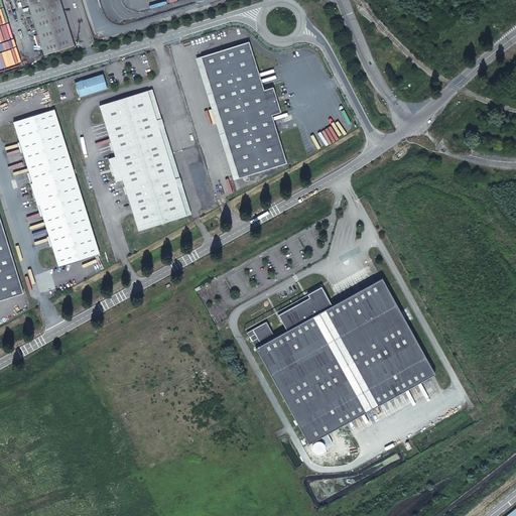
[(25,0),(43,55),(74,46),(58,0),(25,0)]
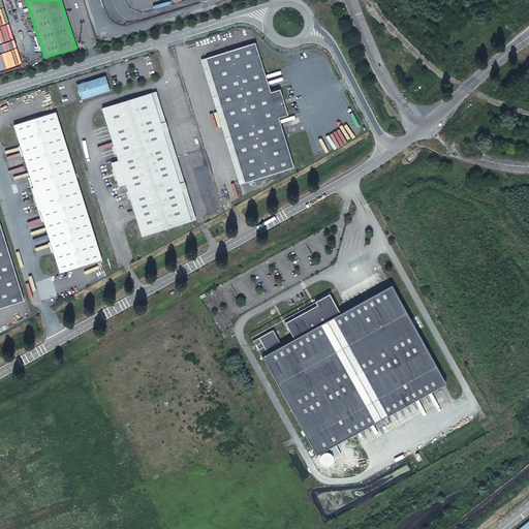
[(270,92),(254,42),(206,58),(244,182),(293,166),(278,117),(287,114),(279,89),(270,92)]
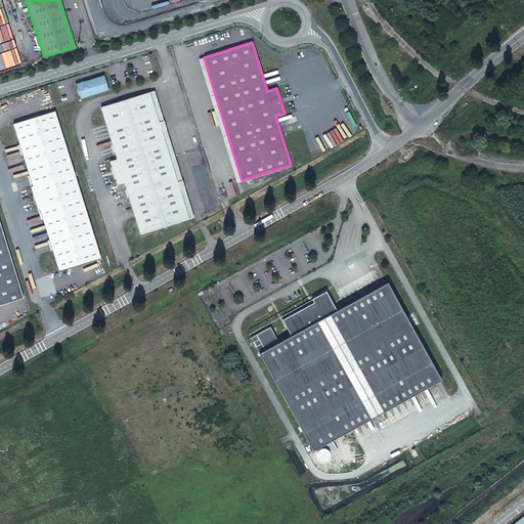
[(104,76),(71,87),(75,100),(108,90),(104,76)]
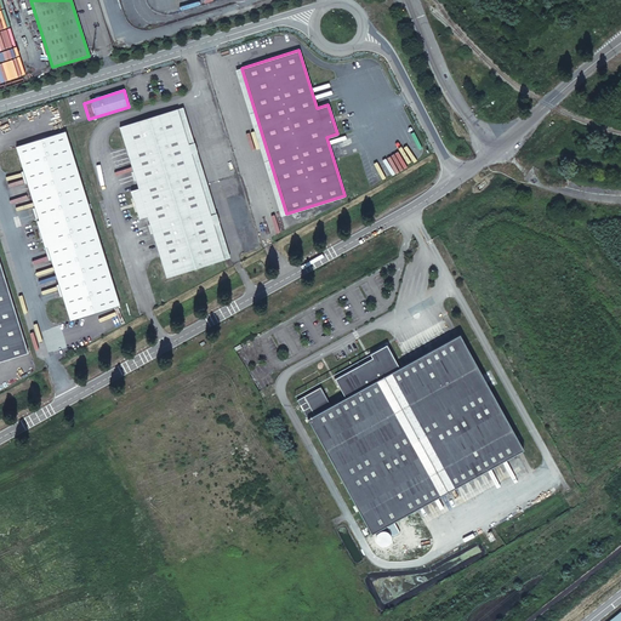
[(147,216),(166,278),(224,260),(177,109),(120,127),(138,189),(131,192),(140,218),(147,216)]
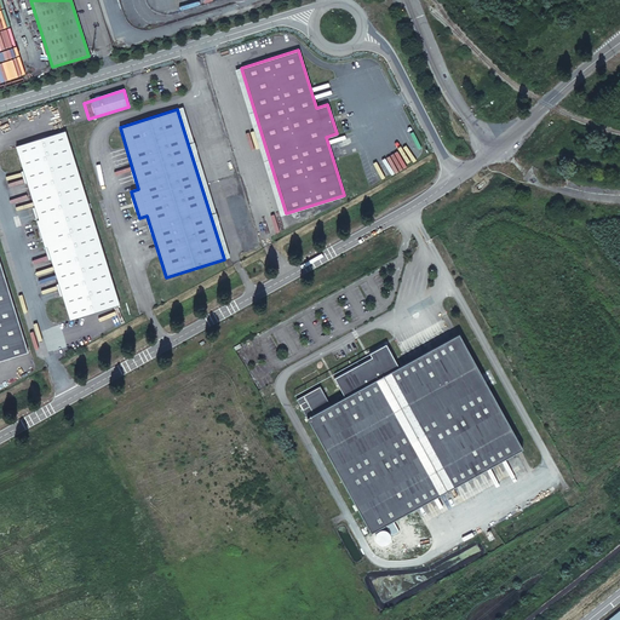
[(65,131),(16,147),(38,218),(35,218),(45,248),(47,247),(70,320),(119,305),(65,131)]
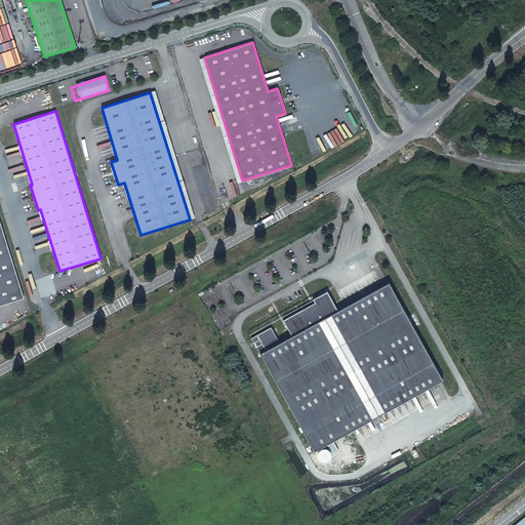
[(0,305),(24,298),(0,223),(0,305)]
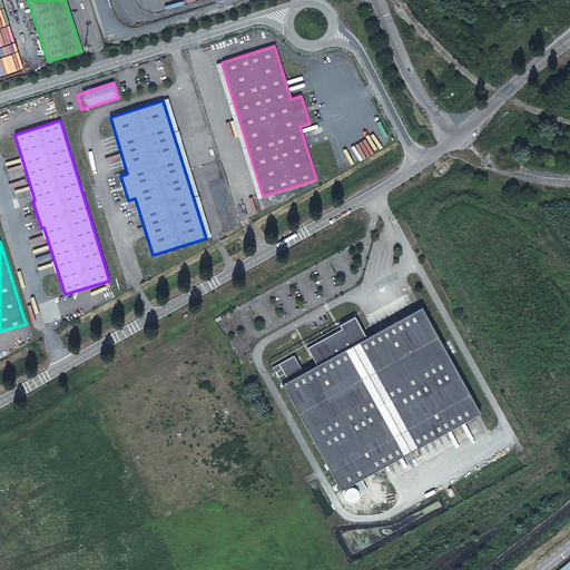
[(272,366),(347,501),(355,497),(354,495),(353,495),(353,494),(352,494),(351,493),(350,492),(350,491),(350,490),(350,489),(350,488),(350,487),(349,485),(480,412),(421,306),(366,336),(354,316),(340,324),(342,330),(328,337),(327,335),(307,346),(316,364),(303,372),(294,354),(272,366)]
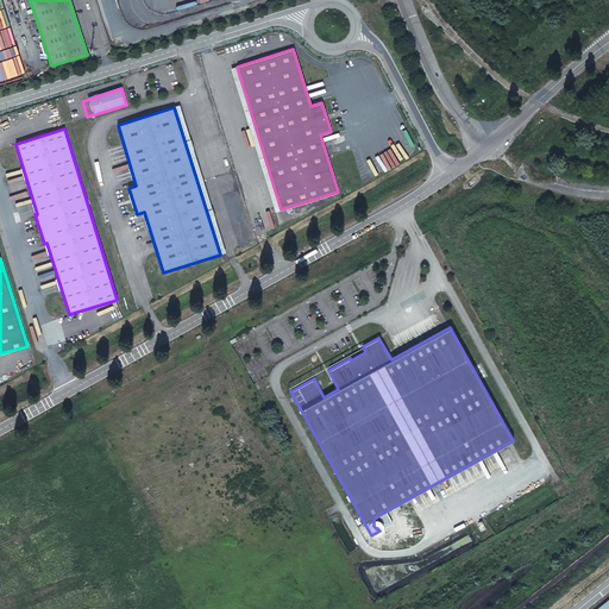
[(384,527),(385,526),(385,525),(387,523),(385,521),(385,520),(385,519),(384,519),(383,518),(382,516),(381,516),(380,516),(378,516),(377,516),(376,518),(375,518),(374,520),(374,521),(374,522),(374,523),(374,525),(374,526),(375,527),(376,528),(377,528),(377,529),(378,529),(380,529),(381,529),(382,528),(384,527)]
